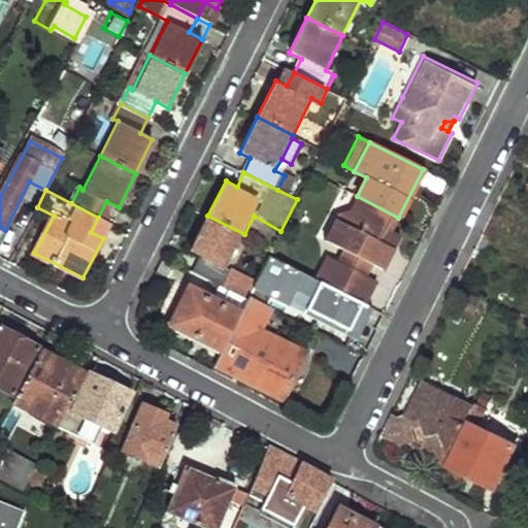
[(385,271),(402,237),(392,232),(399,218),(398,218),(357,196),(349,209),(339,216),(327,240),(345,251),(374,266),(385,271)]
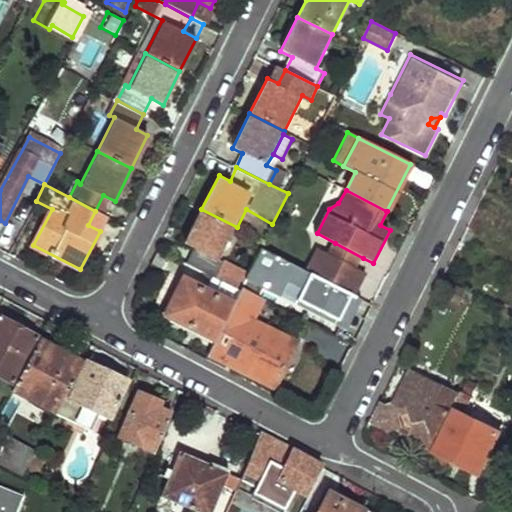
[(194,250),(187,264),(222,280),(227,267),(218,262),(237,227),(201,209),(182,244),(194,250)]
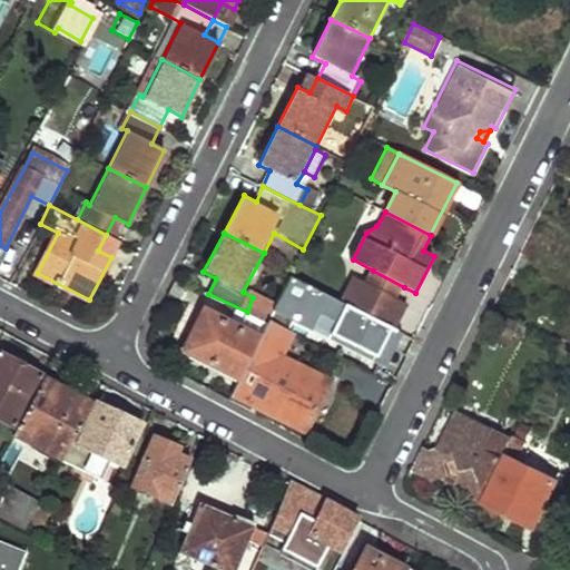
[(404,287),(373,271),(366,283),(397,300),(404,287)]
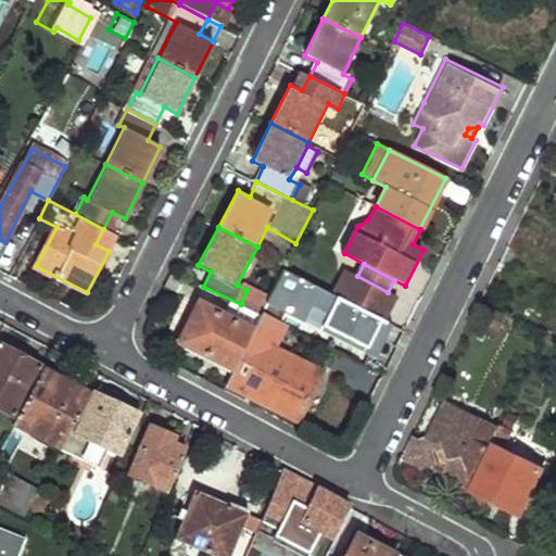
[(231,376),(227,384),(298,420),(321,371),(274,346),(291,313),(378,355),(394,325),(387,321),(332,293),(283,268),(262,314),(231,376)]
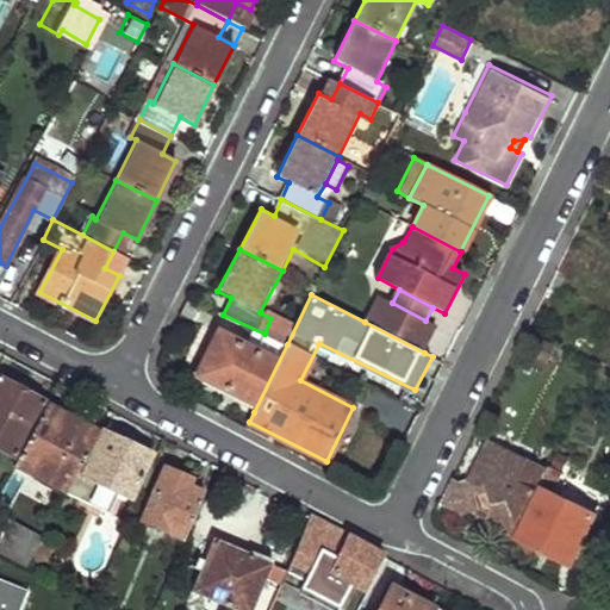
[(424,353),(437,327),(425,321),(392,303),(379,296),(365,322),(424,353)]
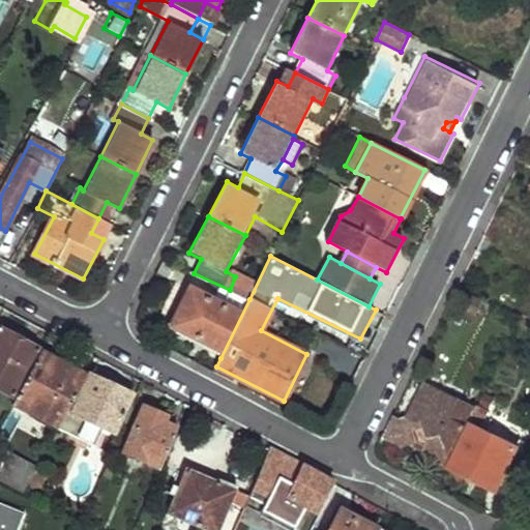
[(190,289),(169,331),(221,358),(249,299),(230,290),(222,304),(190,289)]
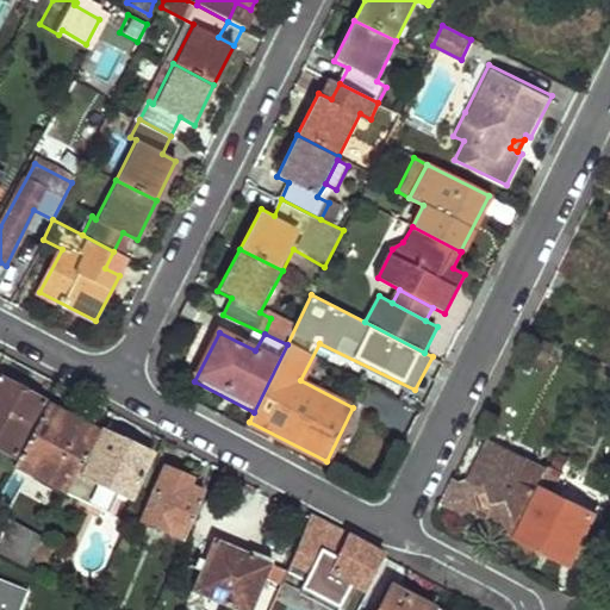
[(0,378),(0,447),(16,456),(44,402),(0,378)]
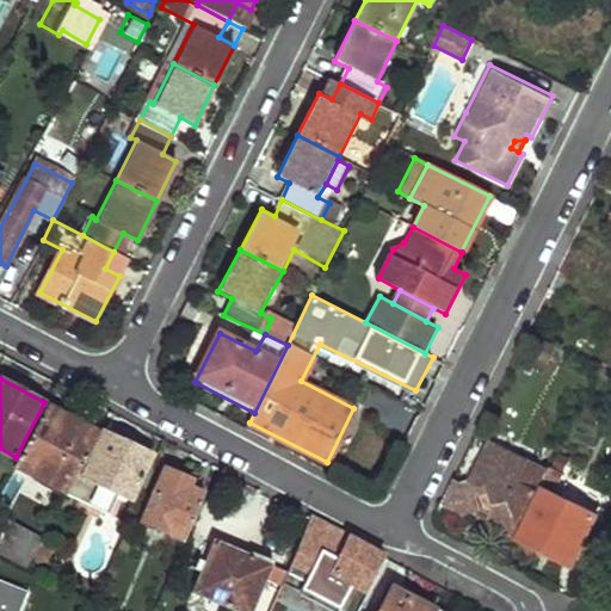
[(47,403),(16,463),(69,493),(100,433),(47,403)]
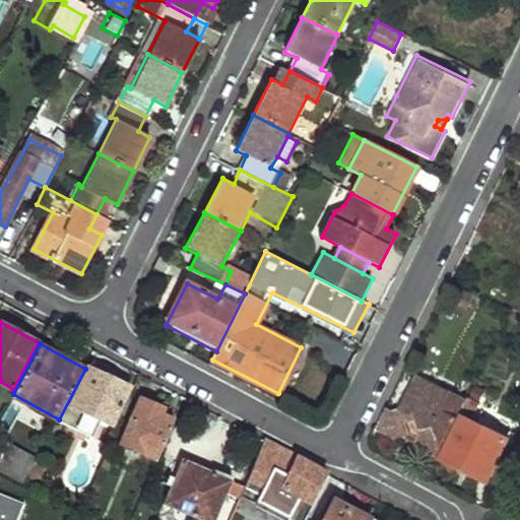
[(88,369),(70,406),(65,418),(96,434),(103,420),(112,426),(129,388),(88,369)]
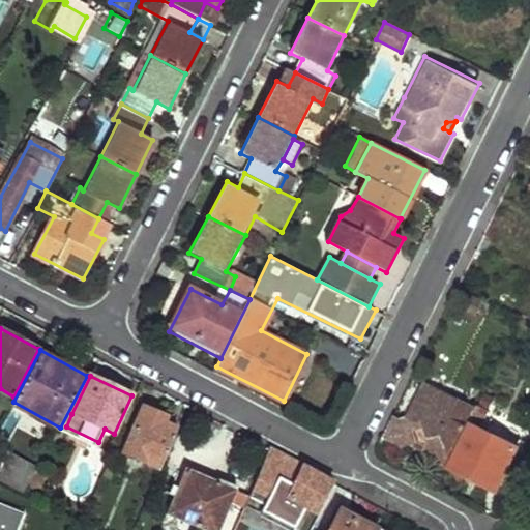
[(428,387),(420,402),(445,393),(428,387)]
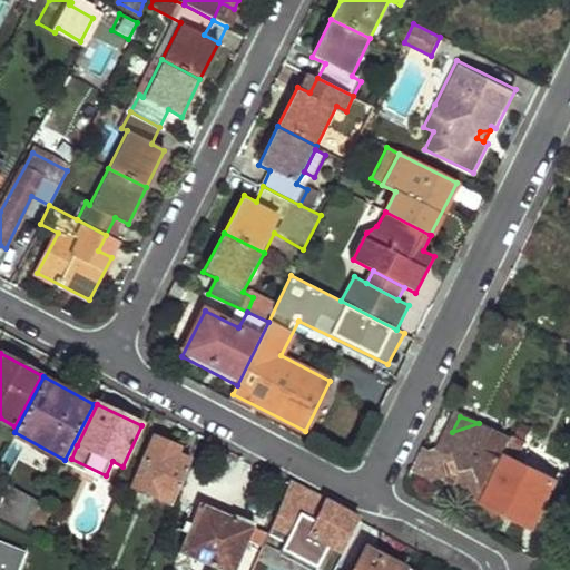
[(424,450),(414,470),(483,503),(504,459),(513,439),(479,423),(452,432),(439,459),(424,450)]
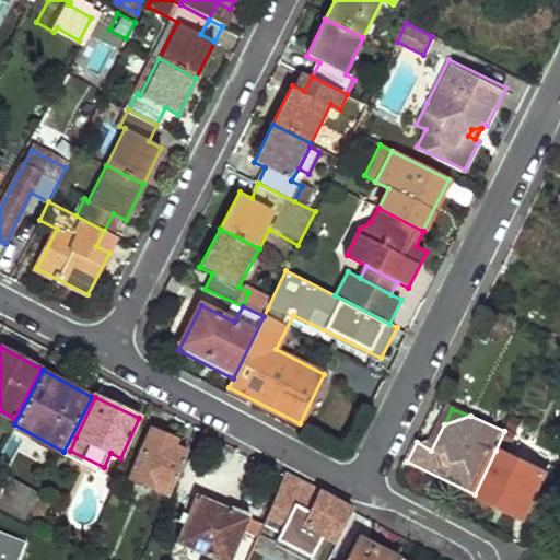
[(478,496),(526,520),(536,500),(549,506),(559,485),(559,480),(518,458),(529,440),(506,428),(504,431),(496,451),(500,452),(478,496)]
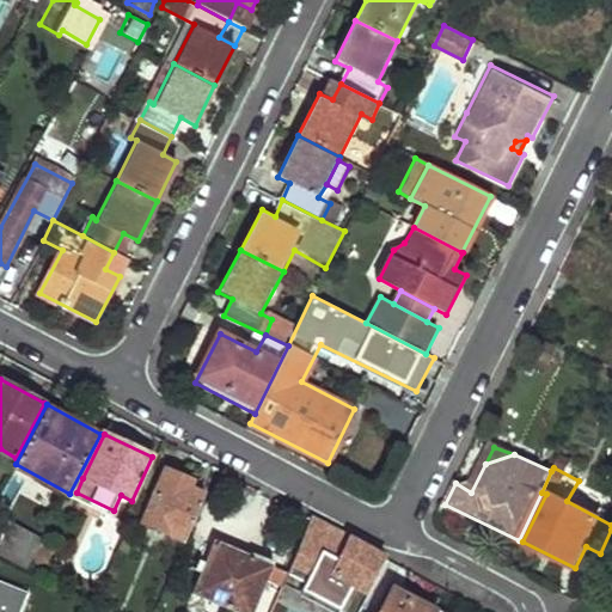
[(169,470),(145,522),(185,542),(206,495),(184,485),(187,479),(169,470)]
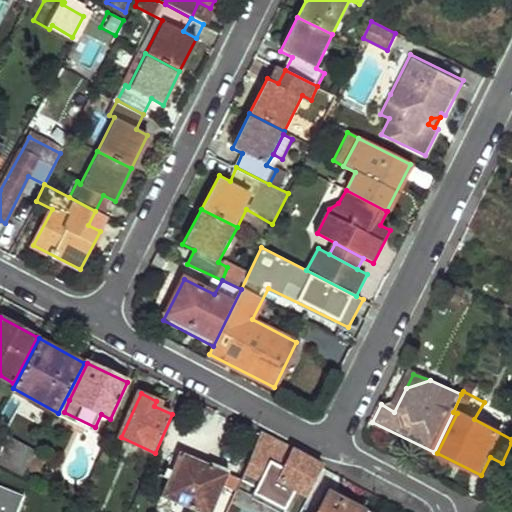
[(10,434),(0,452),(0,463),(25,476),(38,451),(10,434)]
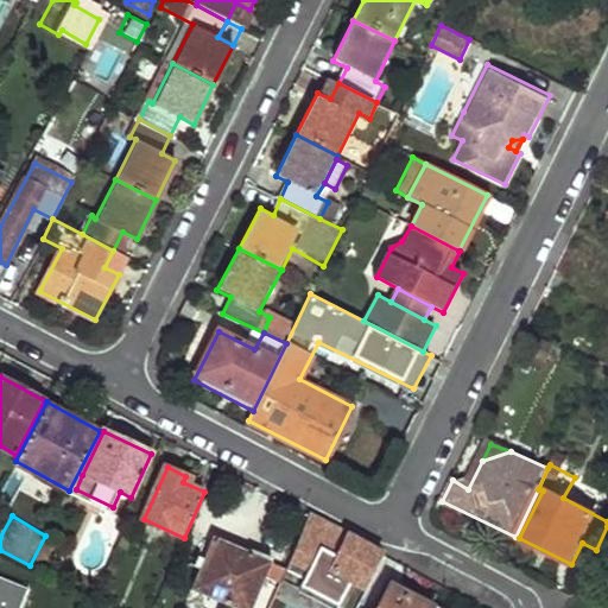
[(310,517),(290,563),(311,572),(323,549),(333,529),(310,517)]
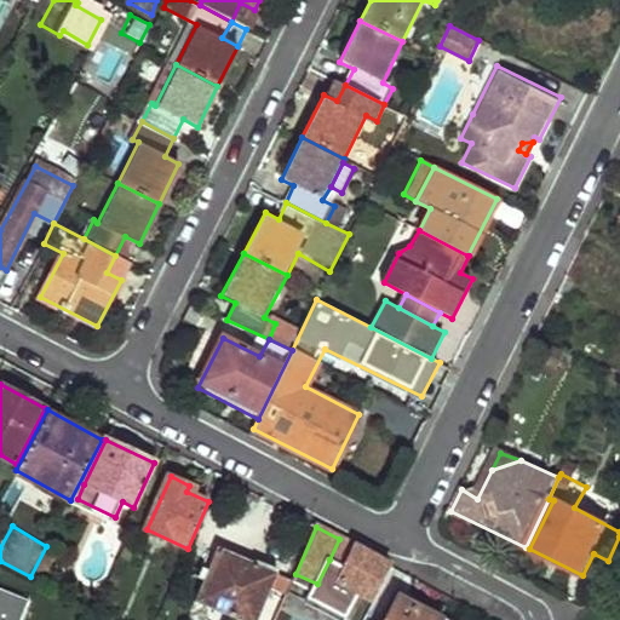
[(339,539),(329,560),(345,568),(355,547),(339,539)]
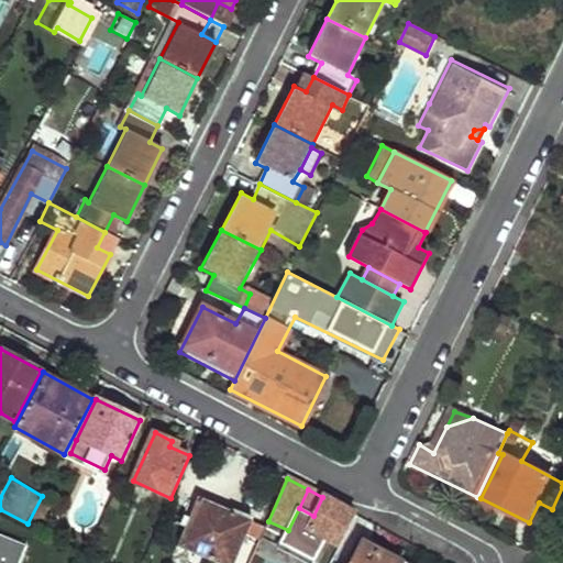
[(42,496),(28,523),(34,528),(50,499),(42,496)]
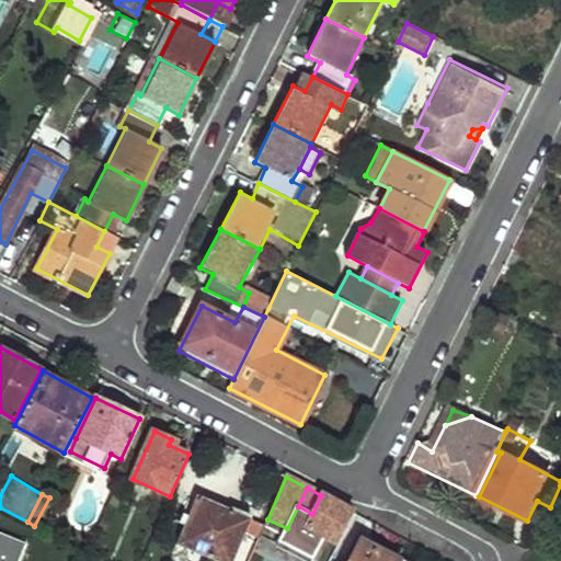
[(312,514),(300,534),(316,542),(320,534),(336,542),(353,512),(321,495),(312,514)]
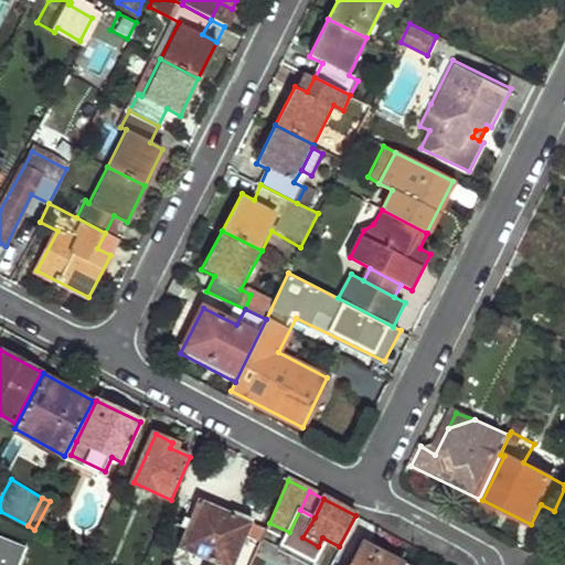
[(201,501),(180,547),(219,564),(232,564),(252,523),(201,501)]
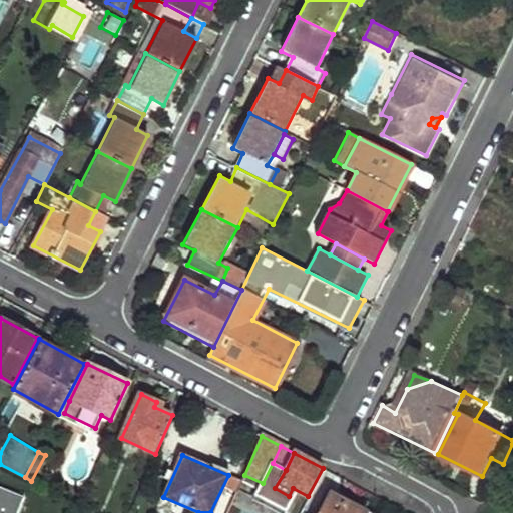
[(0,512),(14,512),(21,496),(0,487),(0,512)]
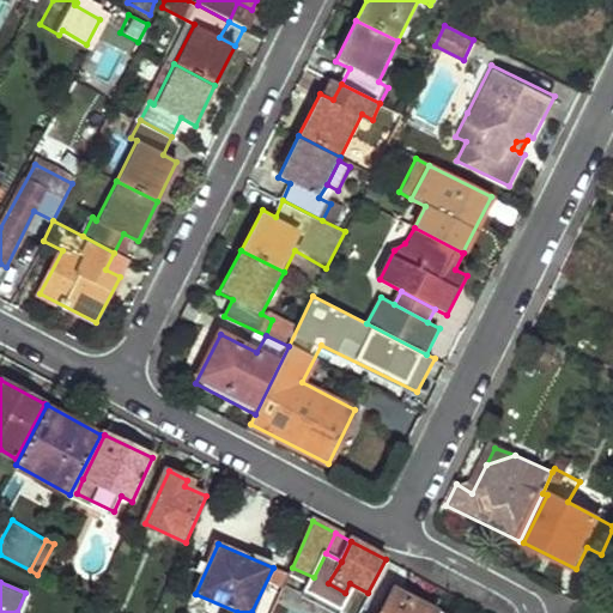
[(350,583),(345,593),(363,602),(368,593),(350,583)]
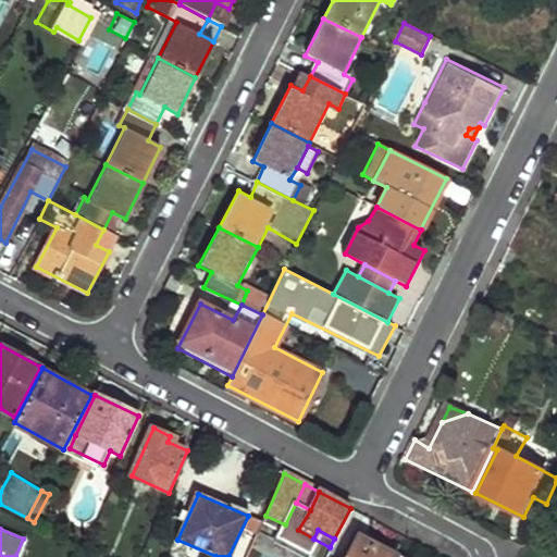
[(395,556),(358,537),(347,556),(395,556)]
